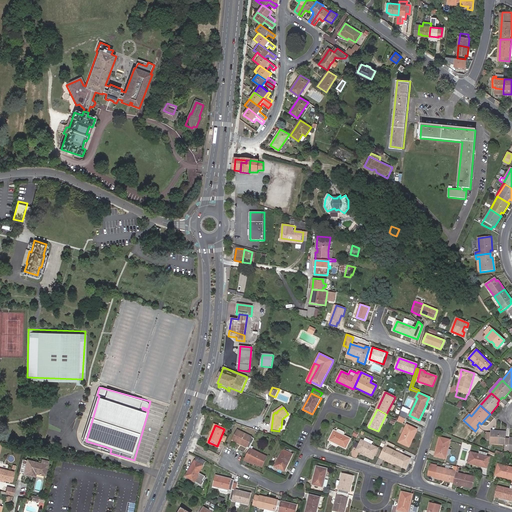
[(417,430),(407,425),(399,442),(409,447),(417,430)]
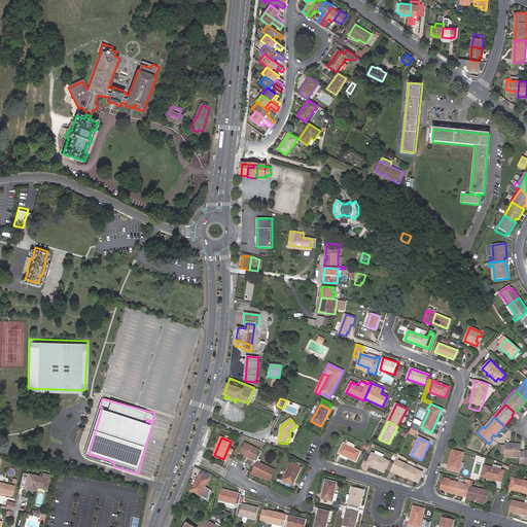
[(344,444),(339,454),(357,463),(363,453),(355,449),(356,447),(355,446),(350,443),(348,443),(347,445),(344,444)]
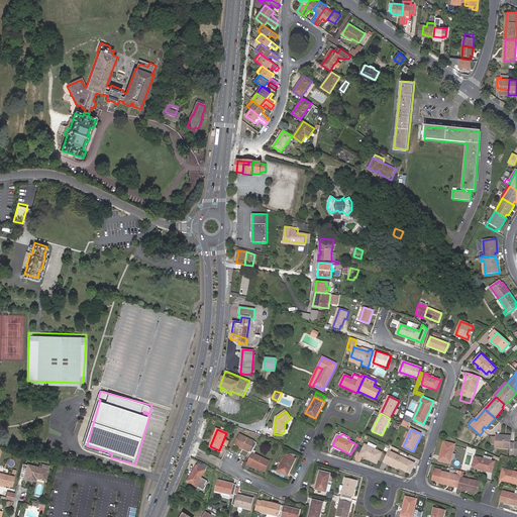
[(240,435),(236,442),(254,448),(257,443),(240,435)]
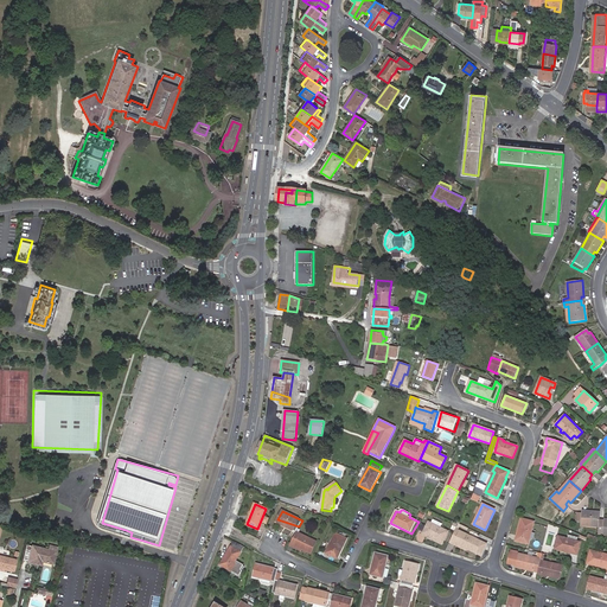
[(600,512),(587,511),(586,513),(582,513),(581,525),(599,528),(599,522),(600,519),(600,512)]
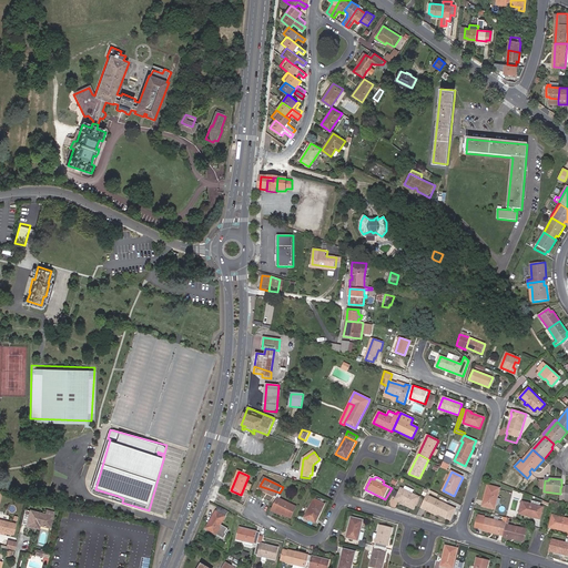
[(280,493),(260,486),(259,488),(277,498),(280,493)]
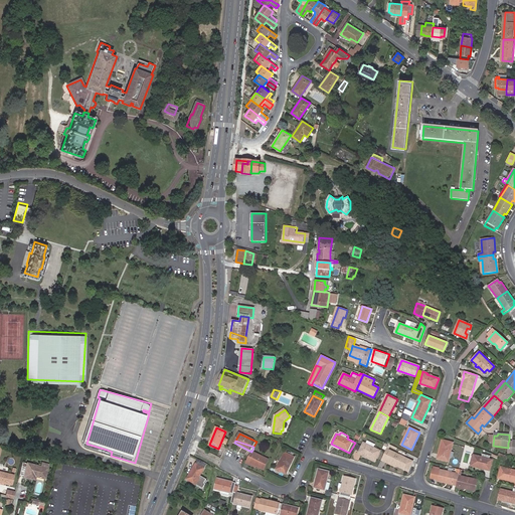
[(438,459),(445,461),(448,462),(453,444),(443,441),(438,459)]
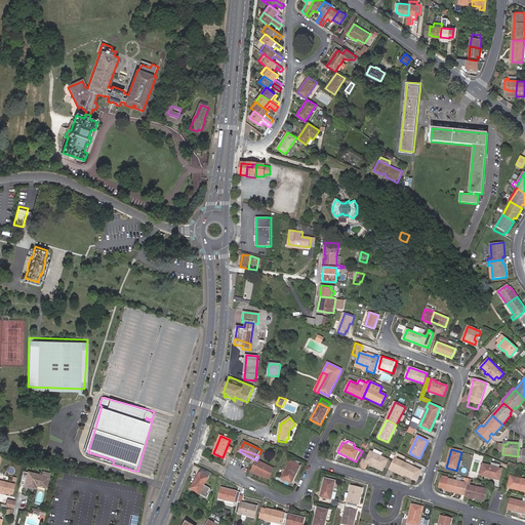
[(388,459),(370,451),(366,460),(382,470),(388,459)]
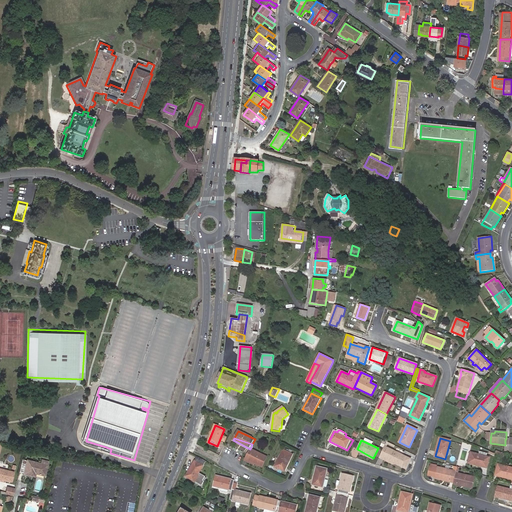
[(405,468),(410,458),(389,448),(385,446),(379,458),(385,460),(385,459),(405,468)]
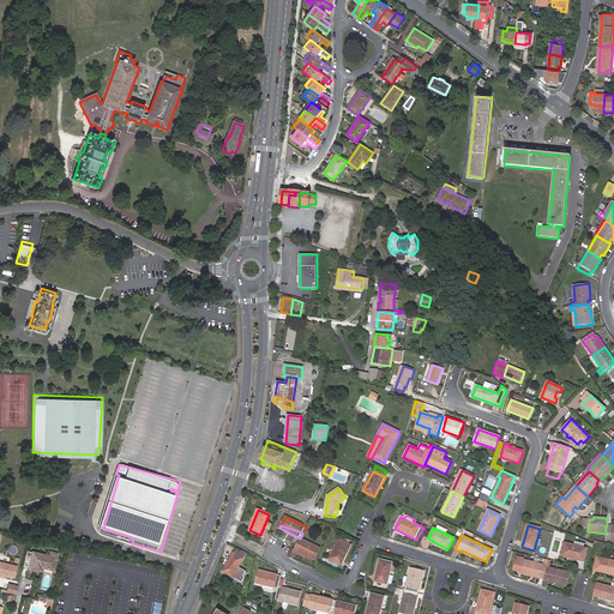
[(300,539),(296,545),(293,552),(304,557),(305,555),(314,559),(319,548),(300,539)]
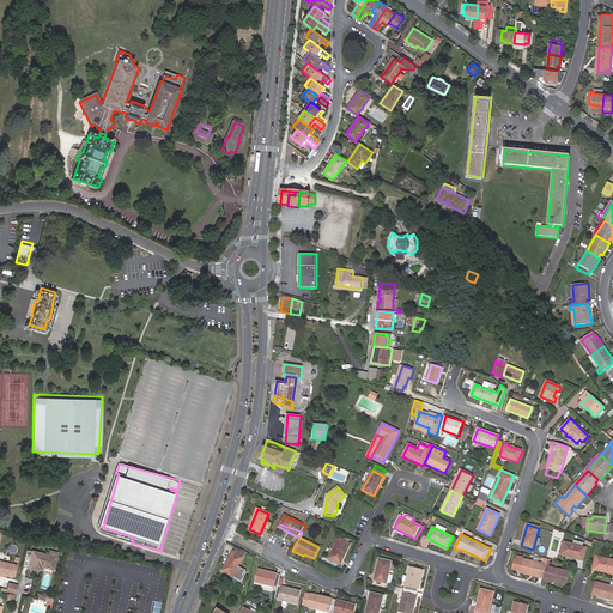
[(586,547),(564,542),(562,554),(583,560),(586,547)]
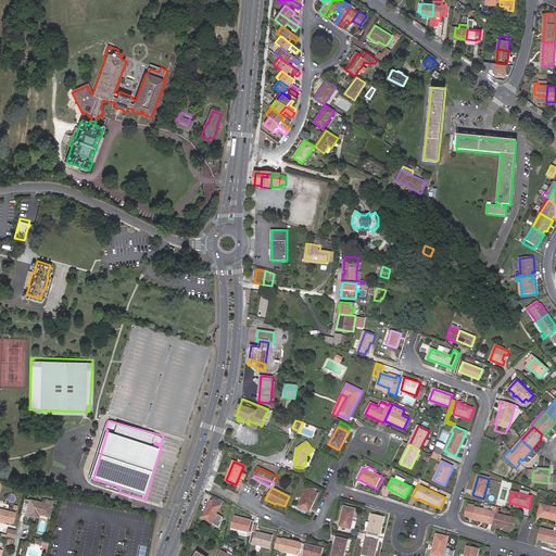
[(308,512),(316,497),(305,493),(299,507),(308,512)]
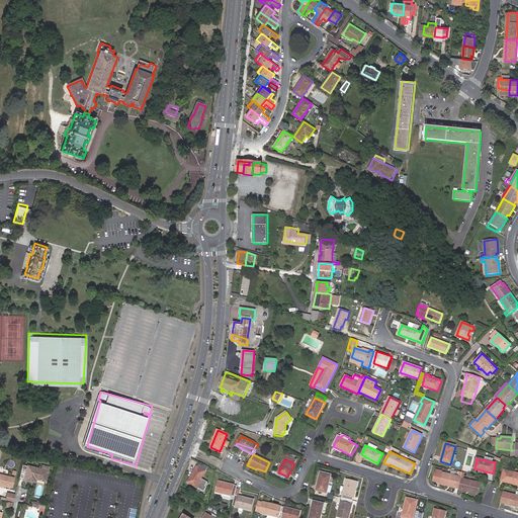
[(208,466),(199,461),(187,482),(203,491),(206,487),(204,487),(207,483),(201,479),(208,466)]
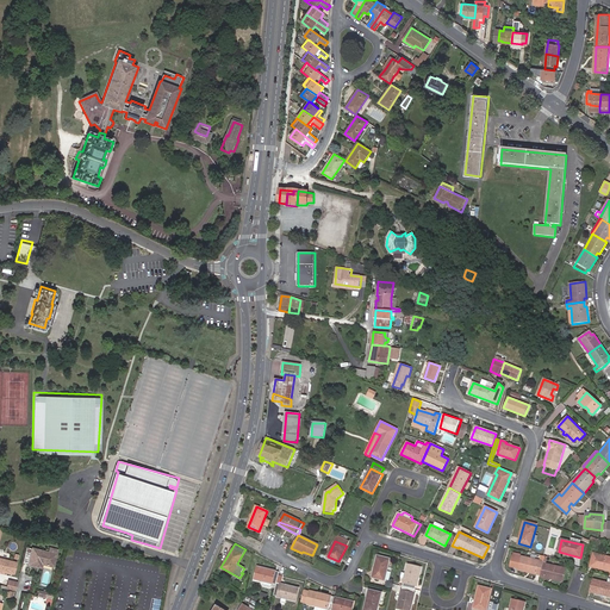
[(38,566),(41,566),(53,570),(57,551),(48,548),(47,554),(31,549),(26,567),(37,570),(38,566)]
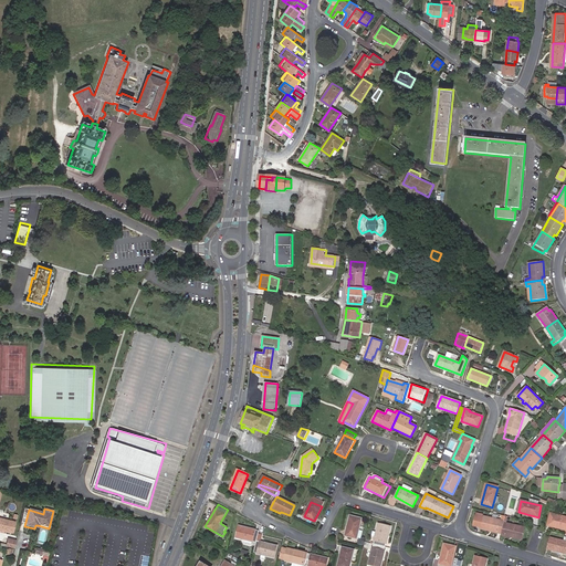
[(565,517),(551,514),(548,525),(565,530),(565,517)]
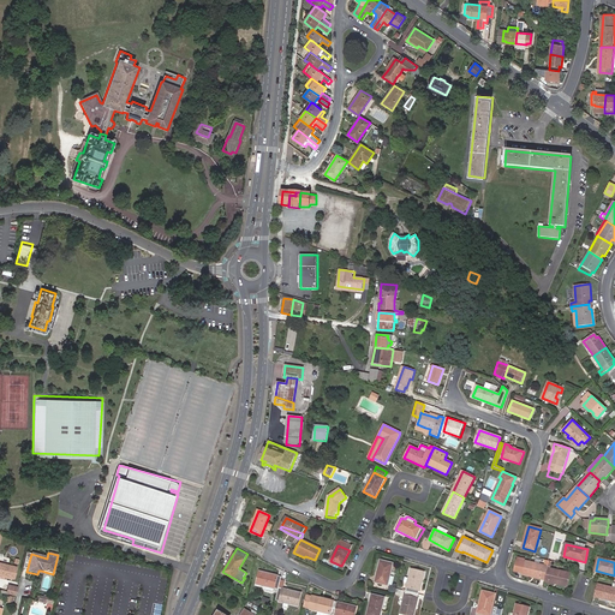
[(390,573),(390,571),(393,563),(380,560),(375,583),(387,585),(390,573)]
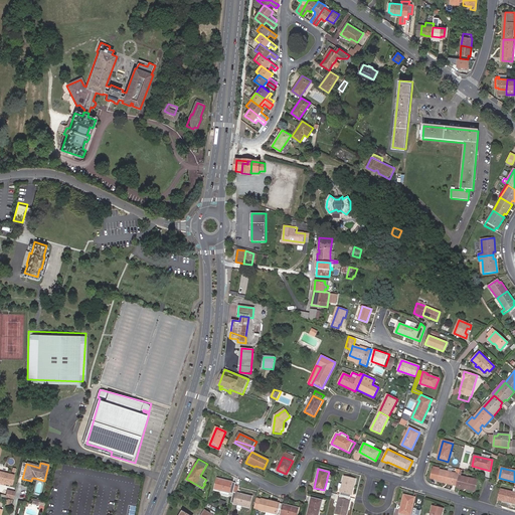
[(438,481),(457,485),(460,470),(457,469),(456,474),(441,471),(438,481)]
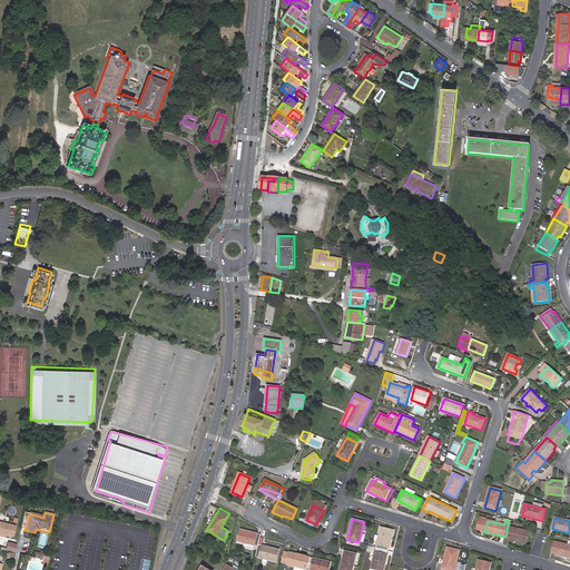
[(0,533),(12,537),(15,524),(0,520),(0,533)]
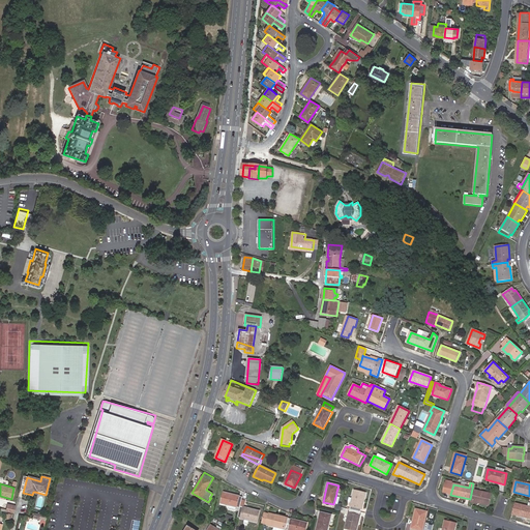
[(473,483),(470,499),(470,501),(489,505),(491,494),(474,491),(476,483),(473,483)]
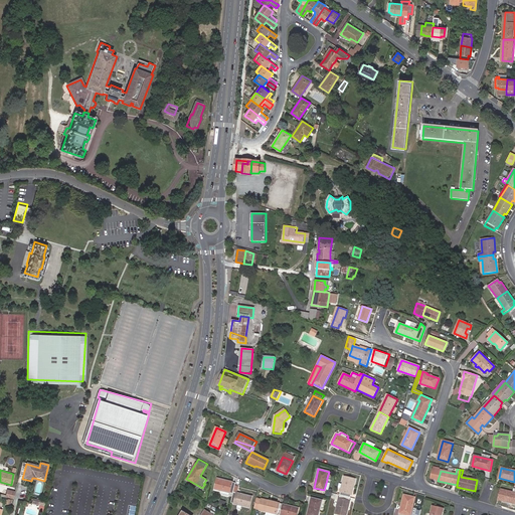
[(355,480),(344,477),(343,484),(339,483),(338,488),(342,488),(340,495),(350,498),(355,480)]
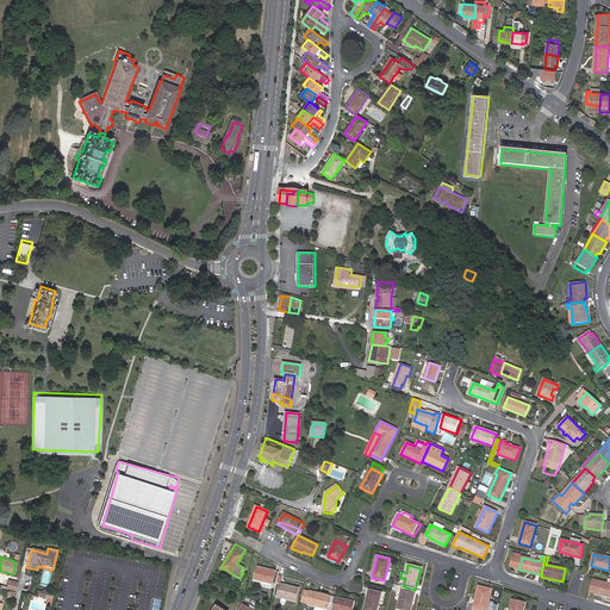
[(279,572),(257,567),(255,579),(277,584),(277,583),(278,576),(279,572)]
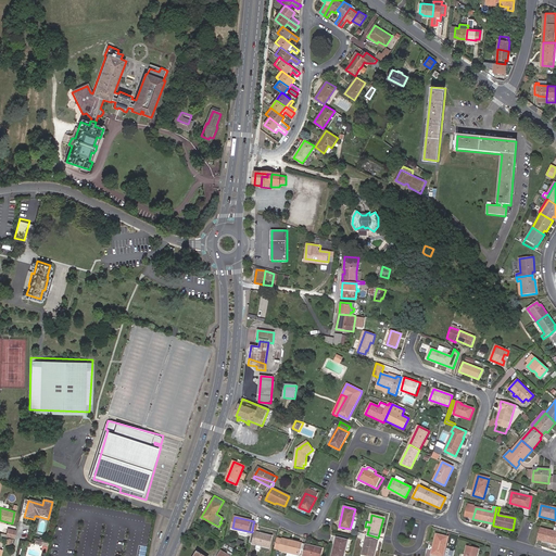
[(12,538),(14,529),(5,527),(3,535),(12,538)]
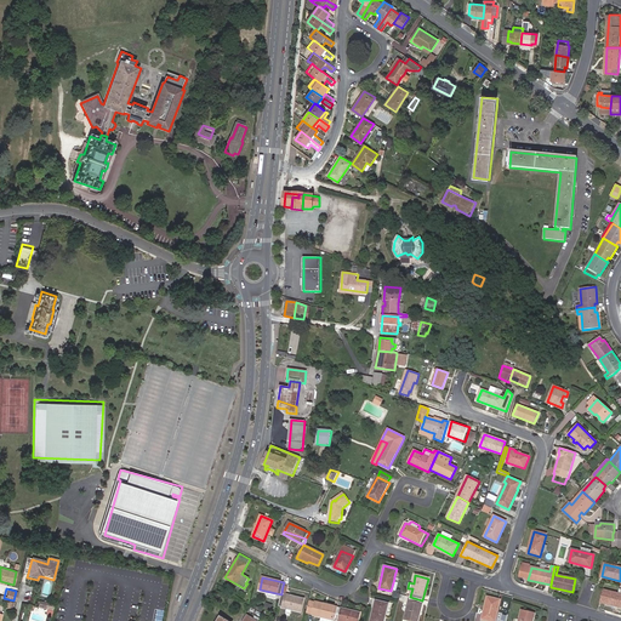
[(620,608),(620,590),(620,591),(619,594),(609,592),(607,604),(620,608)]
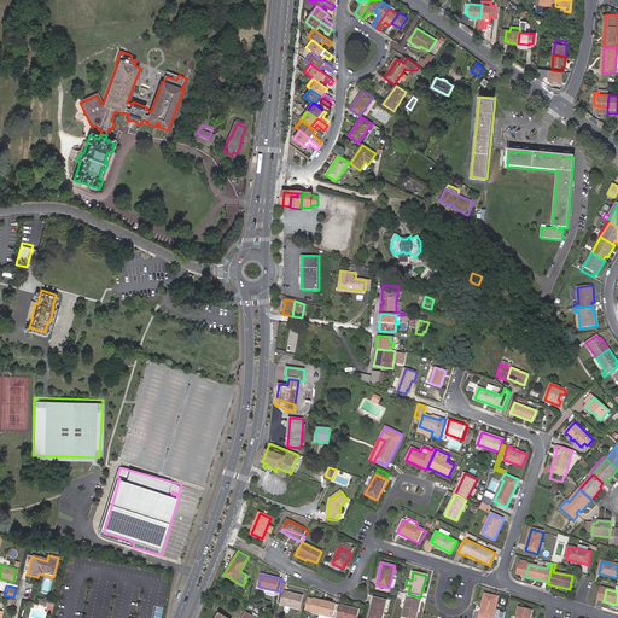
[(280,590),(280,592),(278,604),(299,610),(302,596),(285,592),(280,590)]
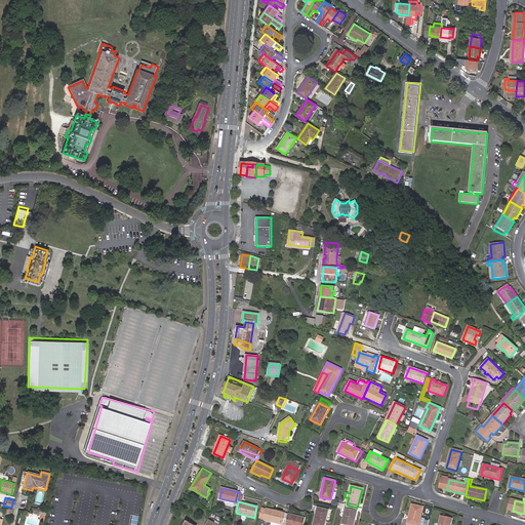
[(353,524),(357,508),(347,505),(341,524),(347,524),(353,524)]
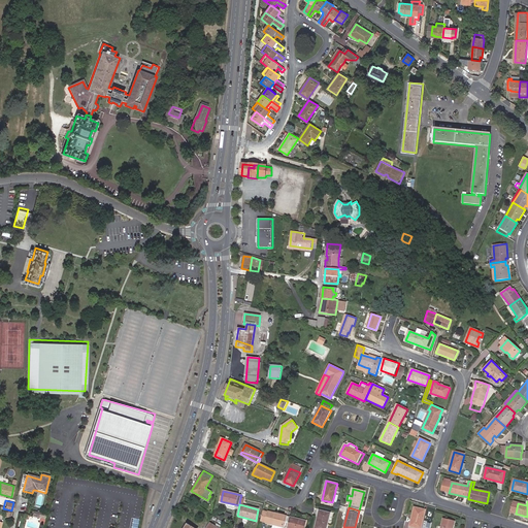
[(421,527),(425,509),(415,507),(408,527),(421,527)]
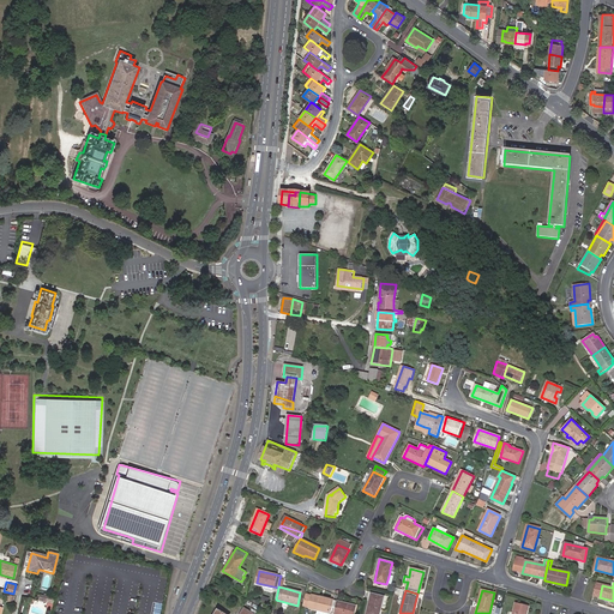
[(317,611),(331,613),(333,601),(312,595),(306,594),(304,607),(317,611)]
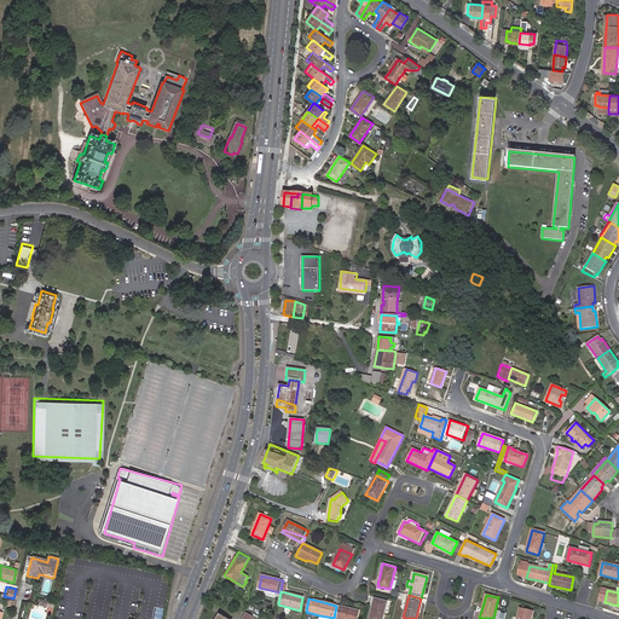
[(382,618),(387,601),(374,599),(369,618),(382,618)]
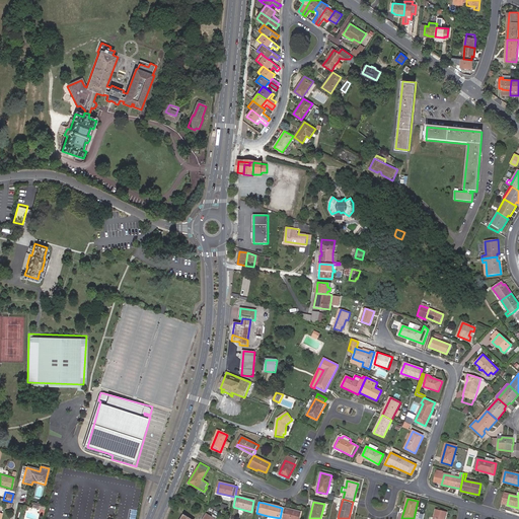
[(218,516),(220,514),(211,508),(209,511),(218,516)]
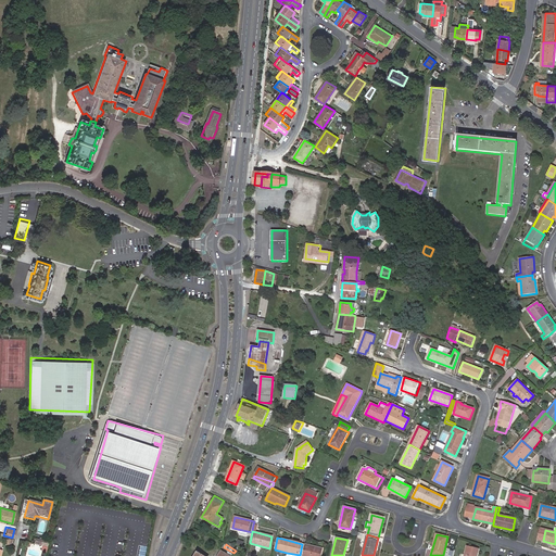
[(320,555),(323,548),(302,544),(300,555),(299,555),(320,555)]
